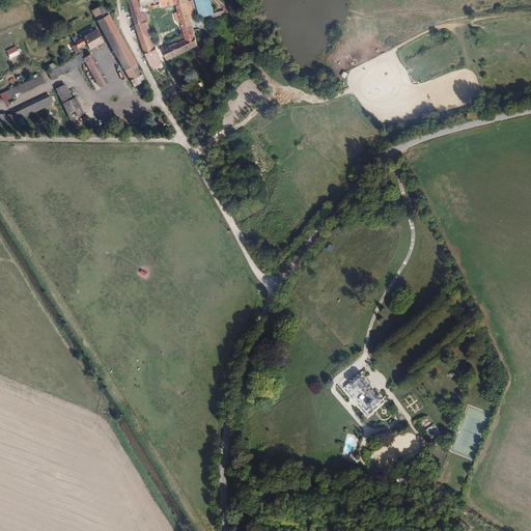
[(136,63),(108,12),(109,0),(91,10),(124,70),(136,63)]
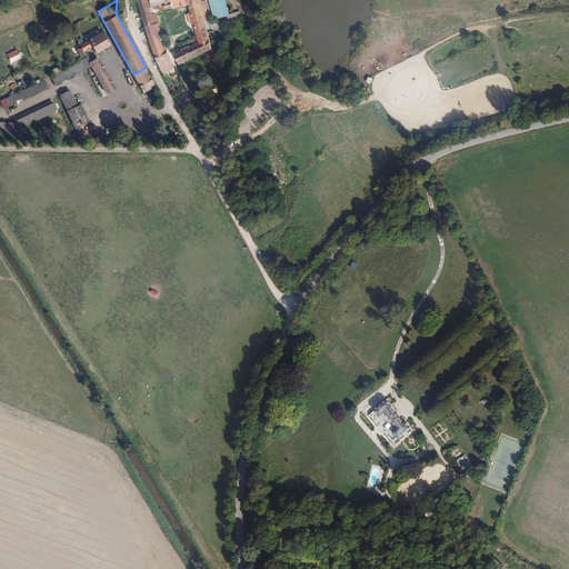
[(159,23),(156,11),(152,12),(148,0),(138,0),(146,27),(159,23)]
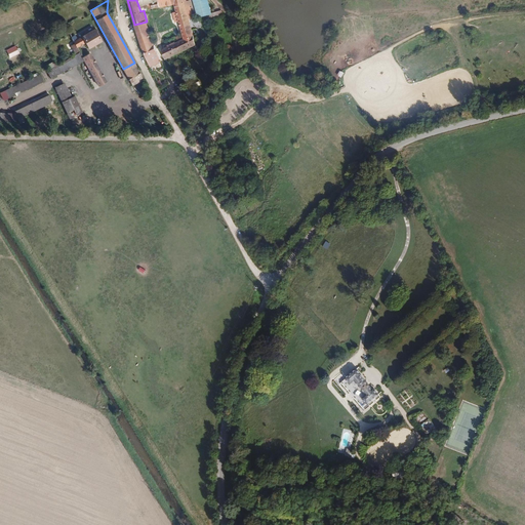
[(177,4),(175,0),(139,0),(142,6),(152,4),(154,10),(174,5),(177,4)]
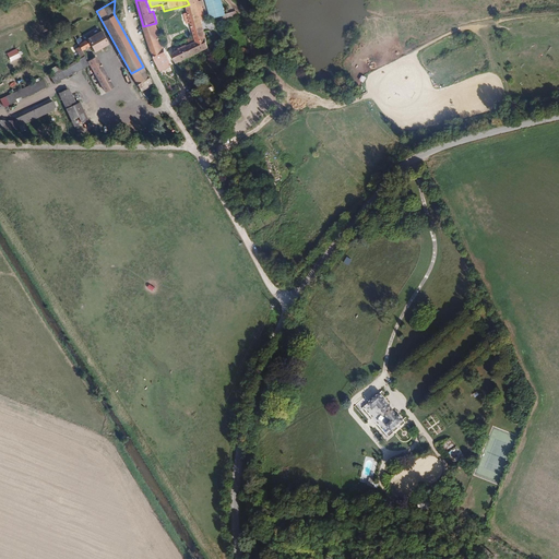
[(221,0),(204,0),(209,14),(205,15),(206,20),(221,16),(222,21),(238,16),(236,11),(225,13),(221,0)]
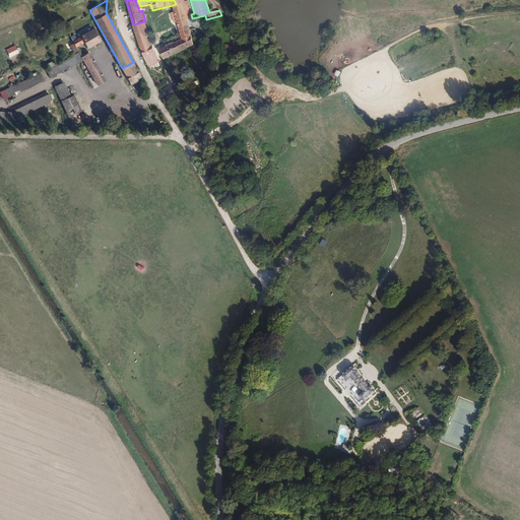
[(189,24),(183,2),(176,4),(173,5),(175,12),(172,13),(174,22),(177,21),(179,26),(189,24)]
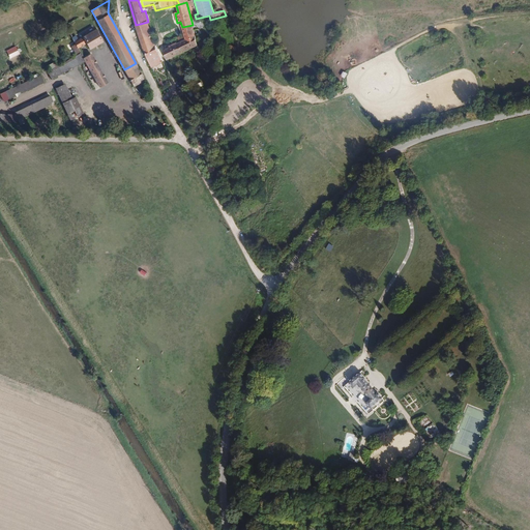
[(153,35),(148,22),(136,25),(140,39),(153,35)]
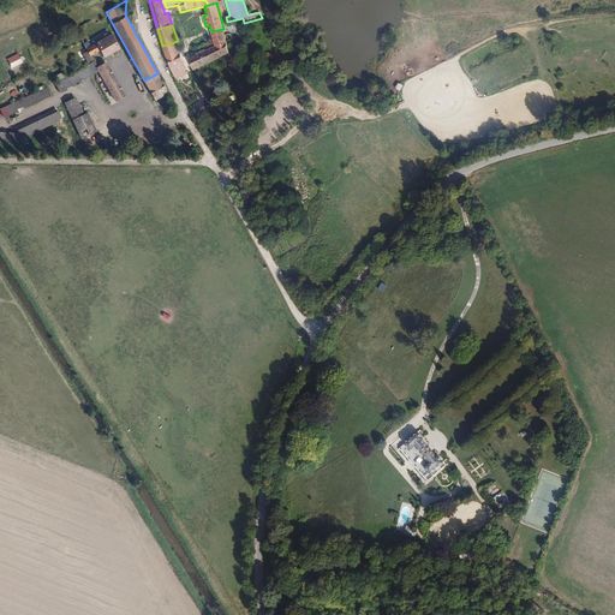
[(225,41),(227,41),(224,29),(212,31),(213,40),(215,46),(225,41)]
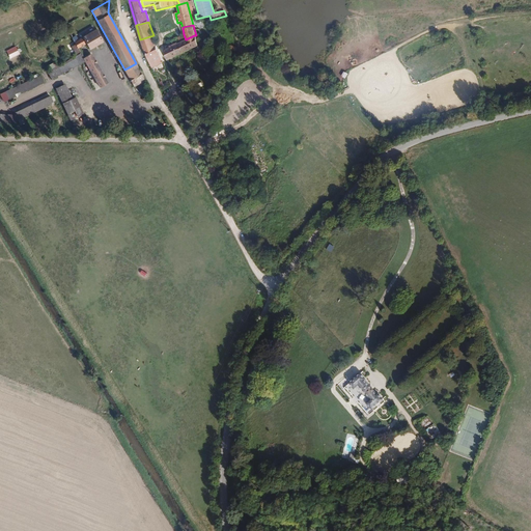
[(103,42),(95,30),(78,39),(76,36),(73,38),(78,48),(86,43),(89,49),(103,42)]
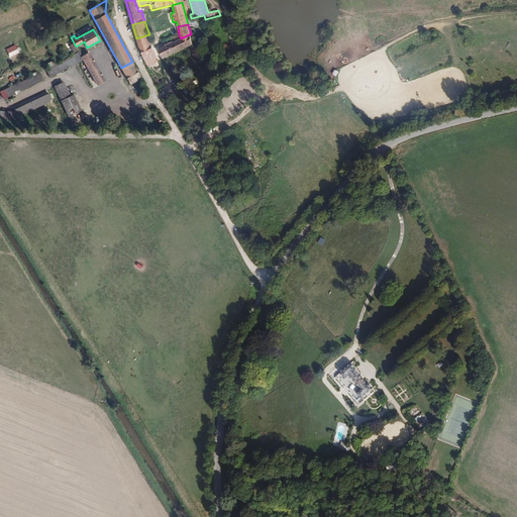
[(164,59),(193,44),(191,34),(189,34),(181,38),(179,33),(173,35),(173,36),(175,41),(160,48),(164,59)]
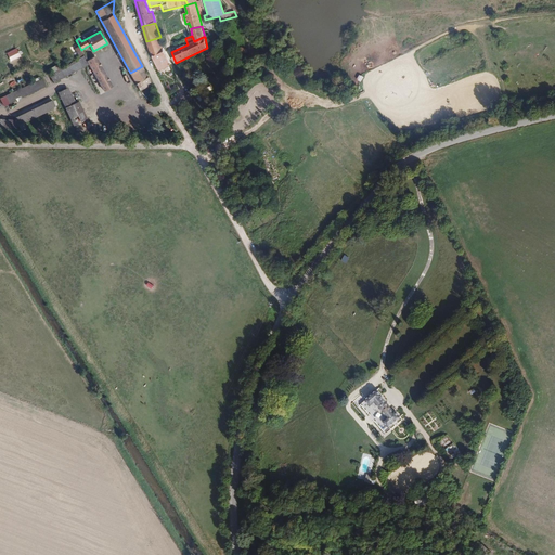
[(170,65),(164,47),(151,51),(158,68),(170,65)]
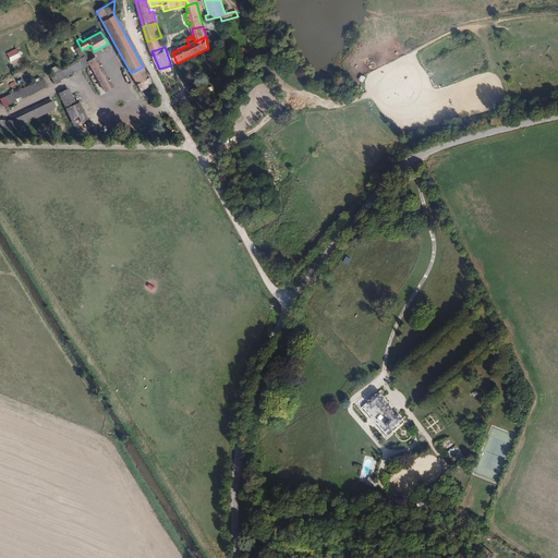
[(250,49),(247,53),(243,52),(241,57),(250,60),(253,51),(250,49)]
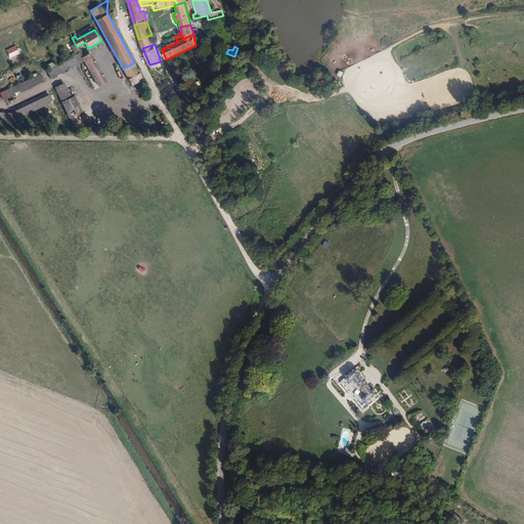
[(51,78),(84,60),(83,57),(80,52),(47,70),(51,78)]
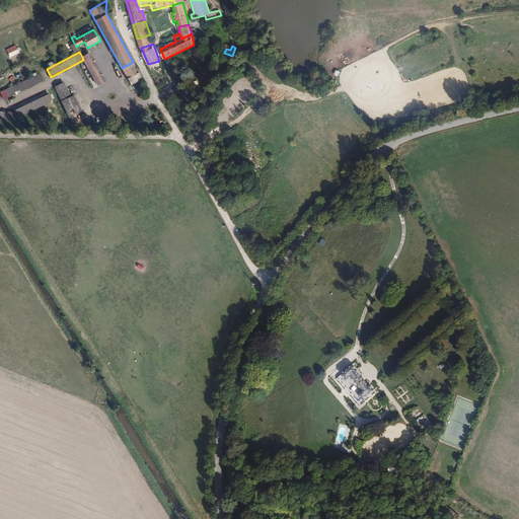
[(105,81),(89,53),(82,57),(83,60),(93,77),(97,83),(97,85),(105,81)]
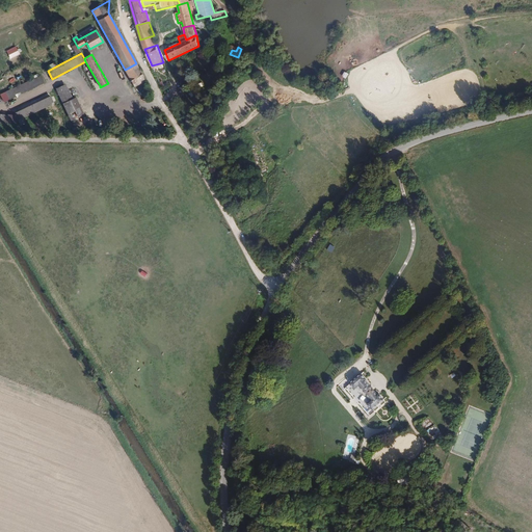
[(142,75),(136,63),(125,70),(131,81),(142,75)]
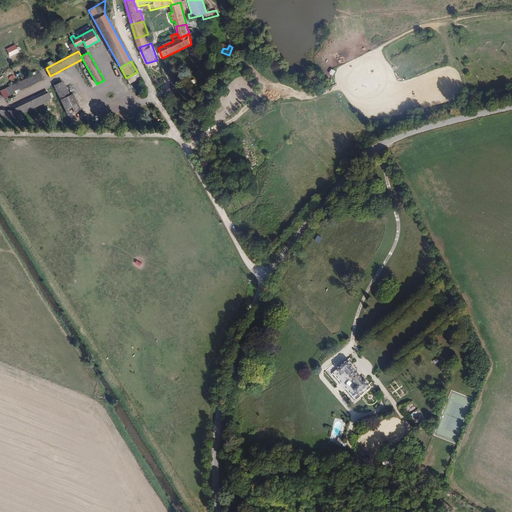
[(8,96),(43,80),(39,72),(5,88),(8,96)]
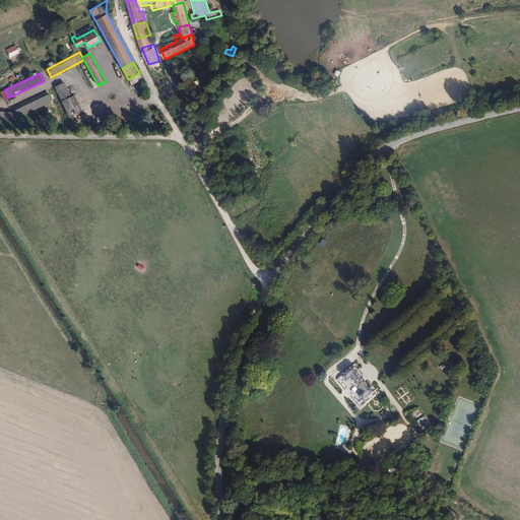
[(131,84),(142,79),(139,73),(128,79),(131,84)]
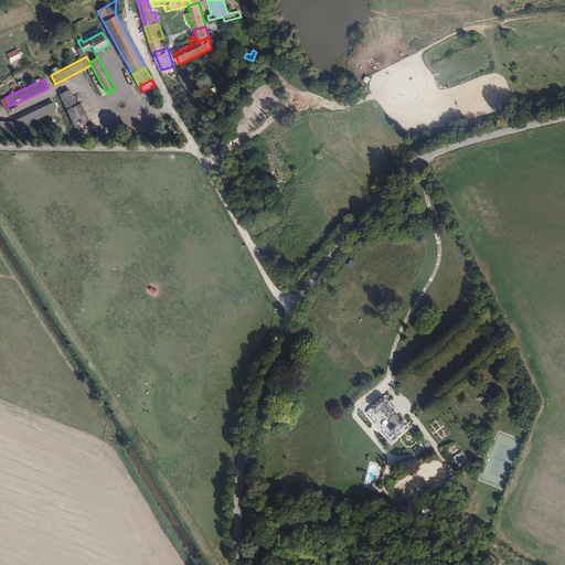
[(77,104),(71,88),(60,94),(80,136),(94,129),(81,103),(77,104)]
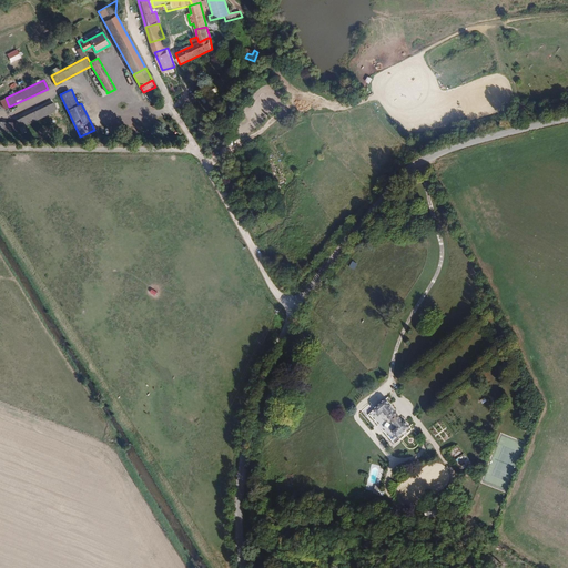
[(20,128),(58,110),(54,102),(16,120),(18,123),(20,128)]
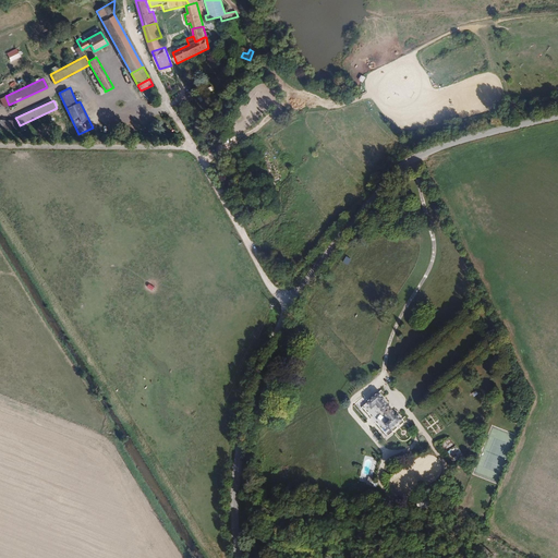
[(391,429),(403,420),(398,413),(396,414),(385,400),(385,398),(379,392),(367,402),(374,409),(378,405),(389,420),(386,423),(391,429)]
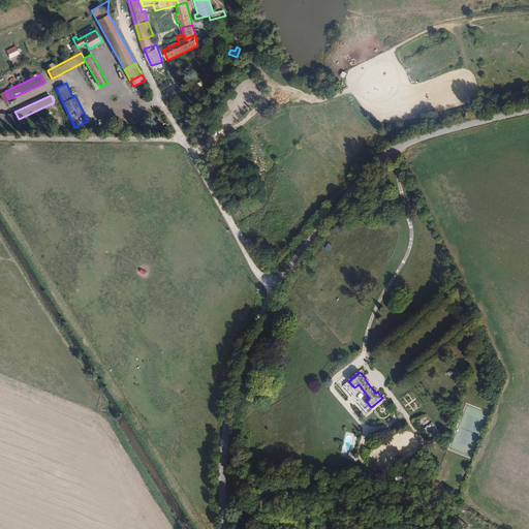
[(430,438),(439,432),(432,423),(424,428),(430,438)]
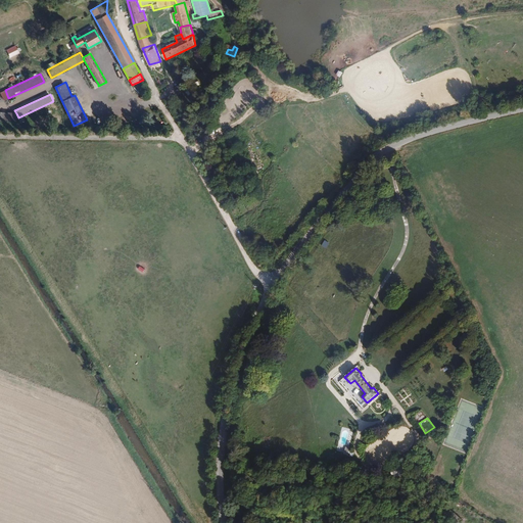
[(353,456),(353,454),(349,453),(349,447),(345,447),(344,455),(353,456)]
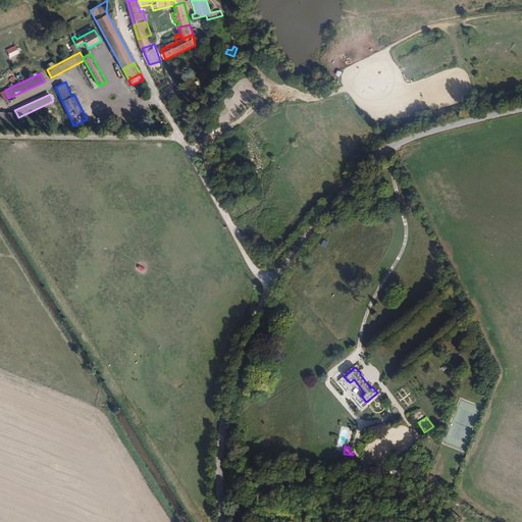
All buildings are outlined.
